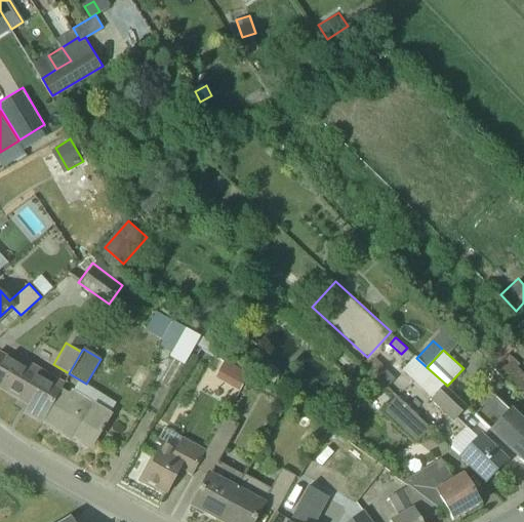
[(506,377),(518,365),(520,363),(510,352),(493,366),(506,377)]
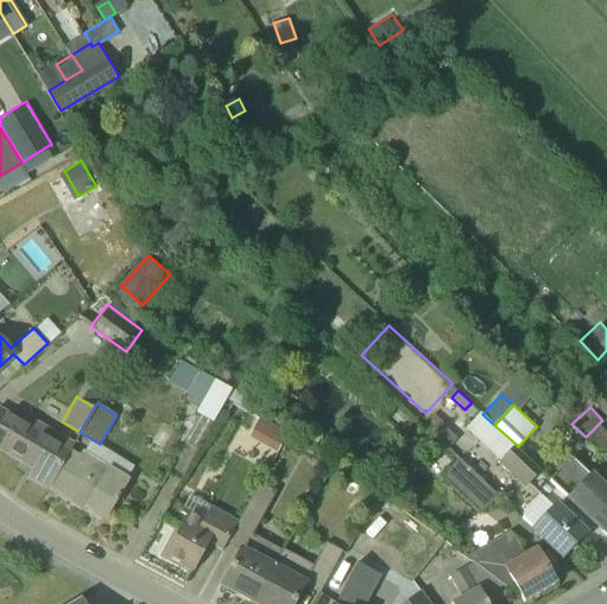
[(70,451),(0,408),(0,443),(35,464),(29,474),(50,487),(70,451)]
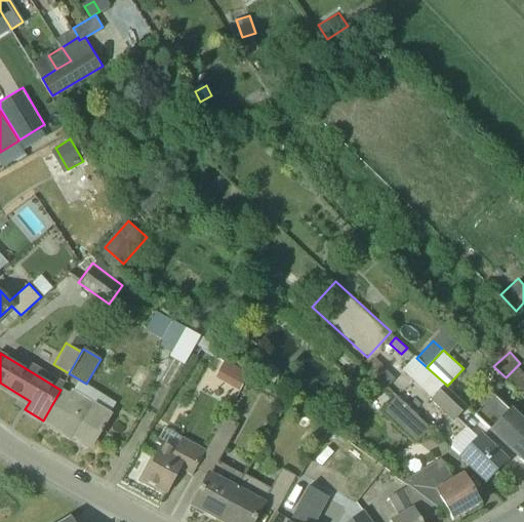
[(433,396),(435,395),(445,384),(427,367),(416,358),(414,356),(402,369),(404,370),(433,396)]
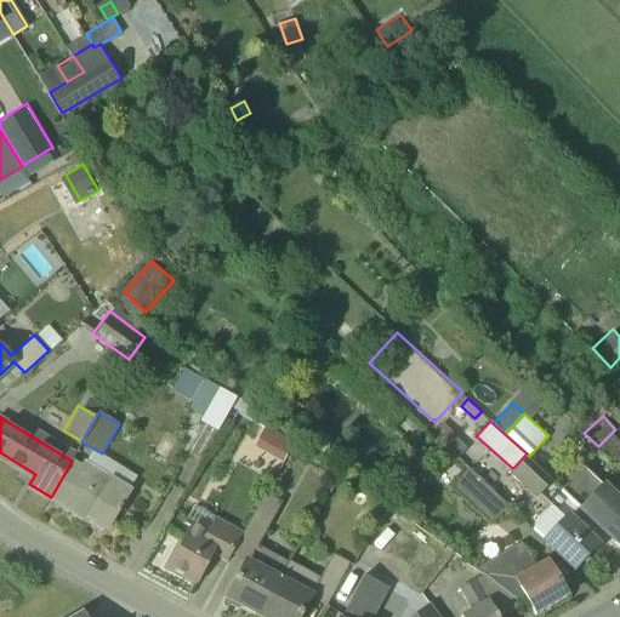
[(619,438),(613,432),(598,446),(619,467),(619,438)]
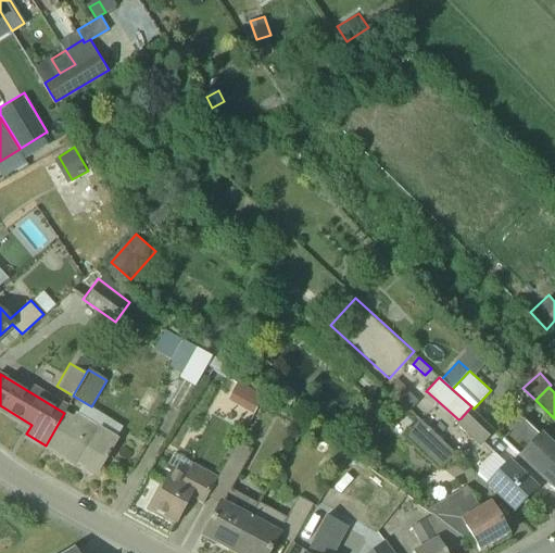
[(266,392),(259,405),(274,412),(279,401),(266,392)]
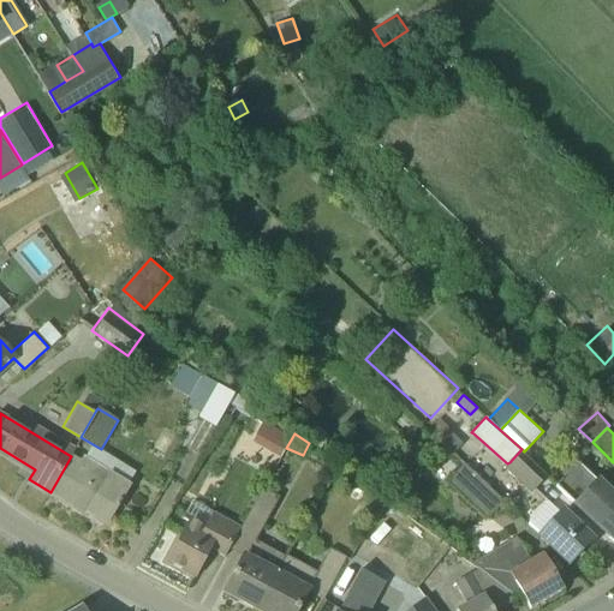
[(524,451),(522,449),(510,462),(534,486),(546,473),(524,451)]
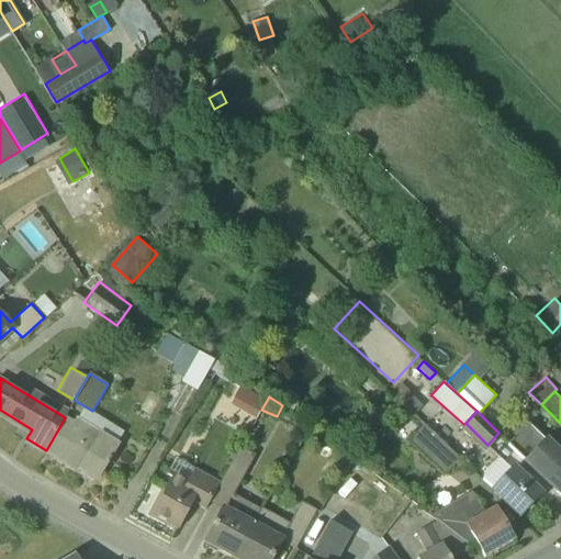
[(74,423),(65,417),(46,450),(80,470),(82,466),(99,474),(107,461),(108,462),(111,457),(110,456),(118,443),(77,418),(74,423)]
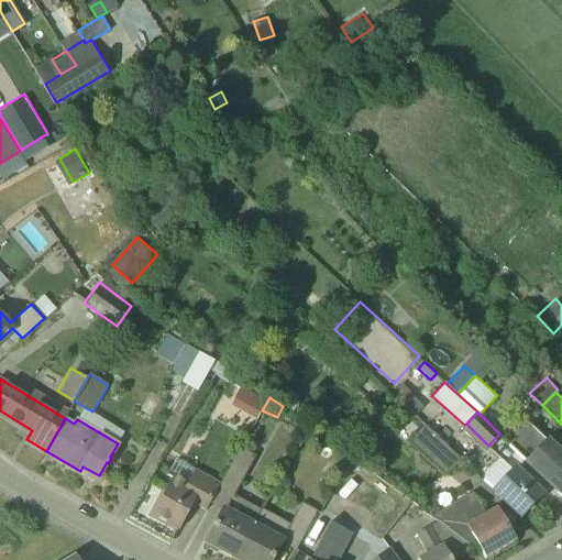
[(561,453),(529,423),(508,443),(561,493),(561,453)]
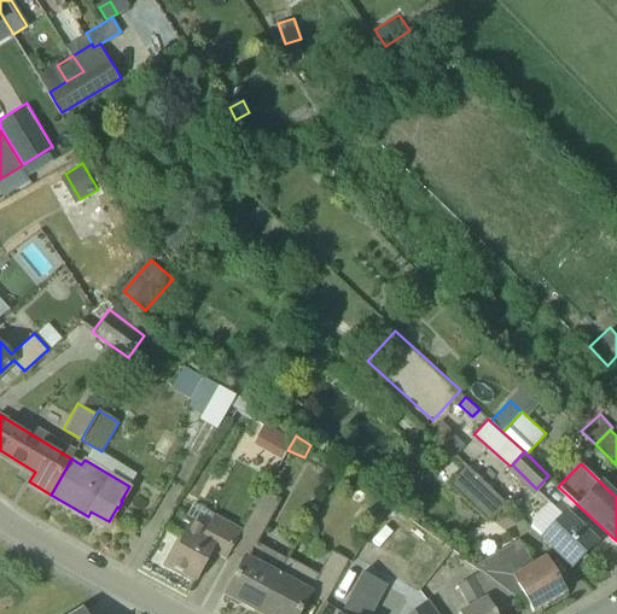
[(505,501),(467,465),(450,483),(489,519),(505,501)]
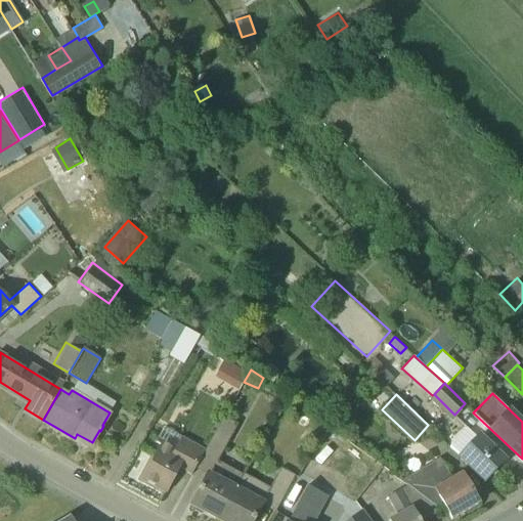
[(232,404),(226,415),(235,420),(238,415),(236,407),(232,404)]
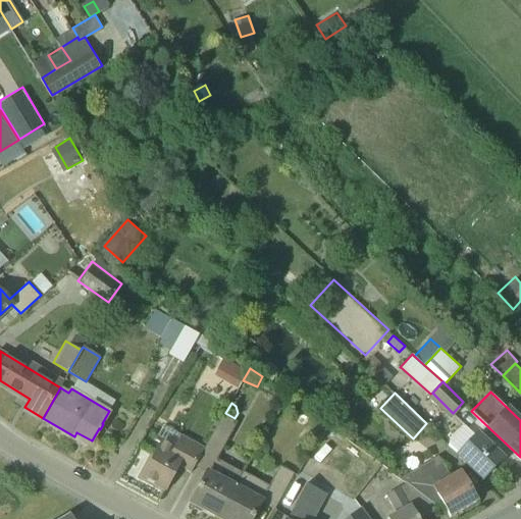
[(222,412),(210,437),(224,446),(237,420),(222,412)]
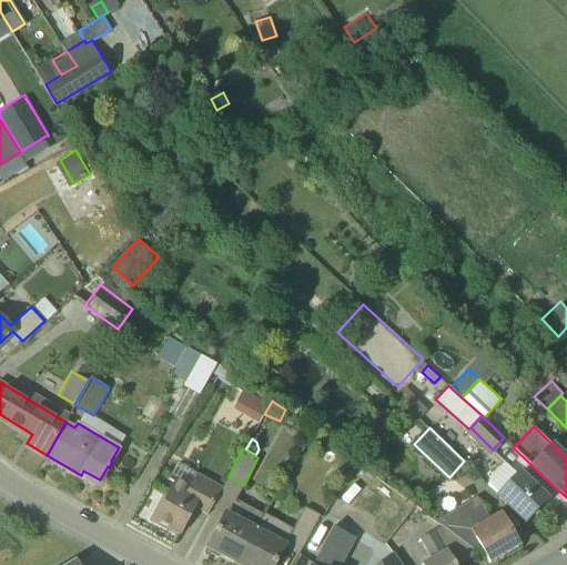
[(498,493),(526,520),(546,497),(519,471),(498,493)]
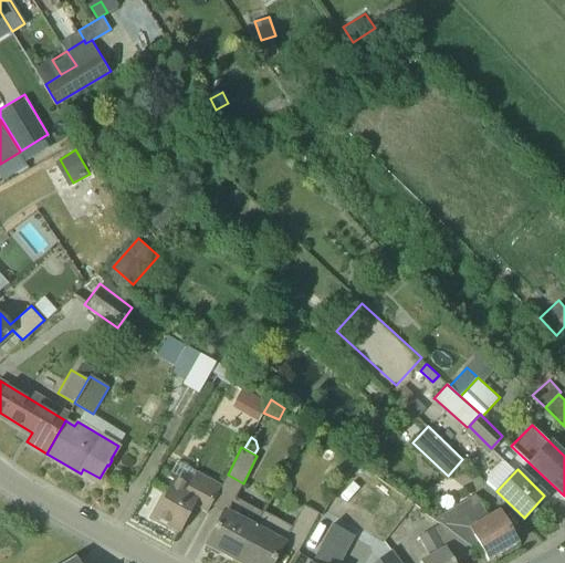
[(180,531),(195,506),(207,512),(212,503),(222,483),(198,470),(189,485),(175,477),(153,517),(180,531)]
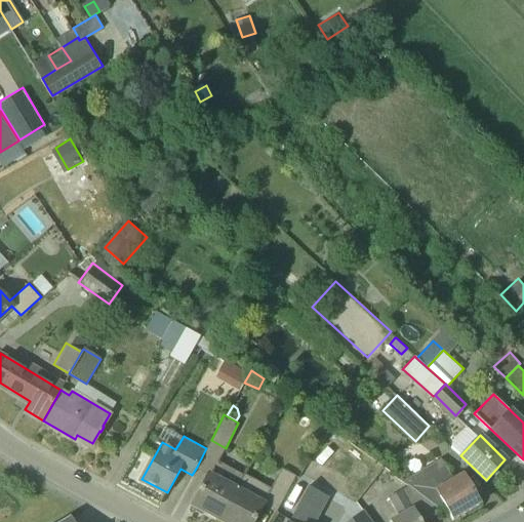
[(210,471),(211,472),(226,448),(211,440),(206,448),(197,467),(208,474),(210,471)]
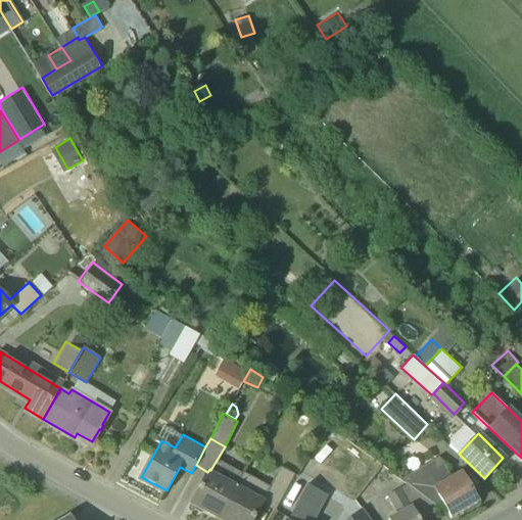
[(478,501),(461,470),(452,475),(440,457),(400,480),(406,483),(434,504),(441,500),(452,516),(478,501)]
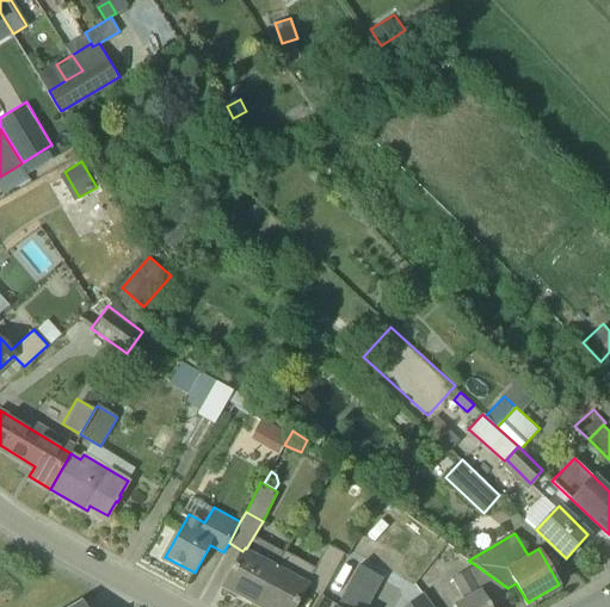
[(277,565),(256,604),(260,606),(294,606),(306,586),(322,594),(345,551),(328,543),(315,567),(285,550),(277,565)]
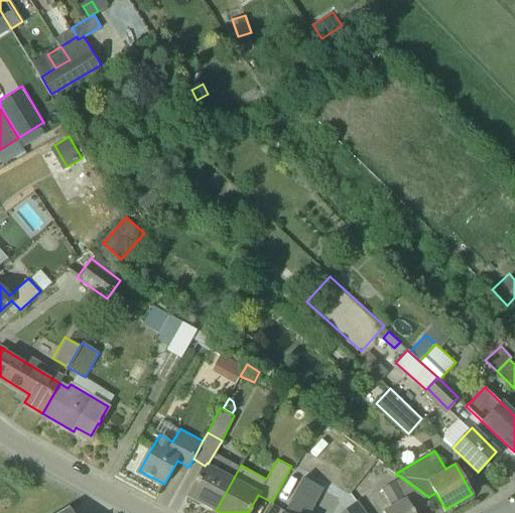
[(305,475),(329,479),(331,467),(308,462),(305,475)]
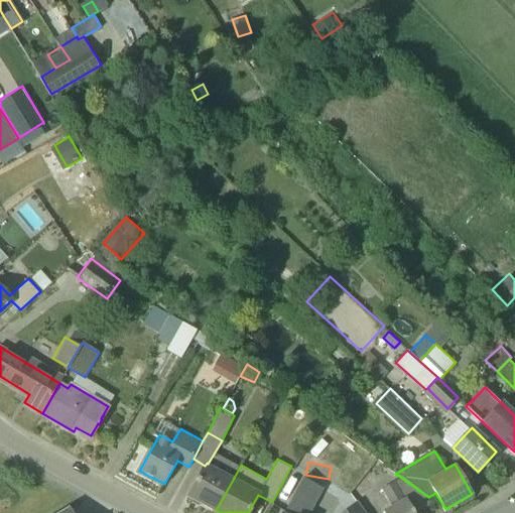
[(216,510),(234,478),(208,464),(207,463),(205,466),(188,496),(216,510)]
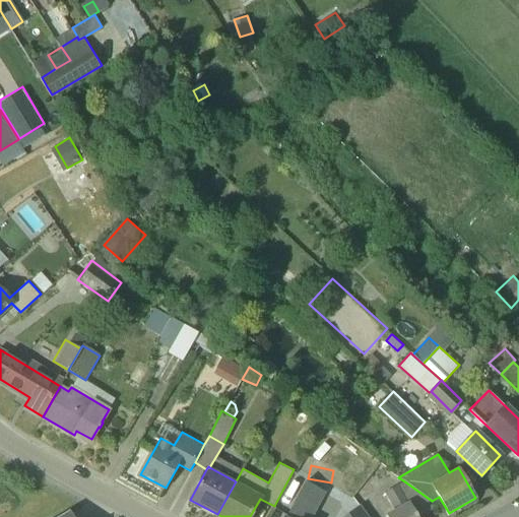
[(417,516),(435,506),(432,501),(403,480),(385,492),(394,509),(386,514),(388,516),(417,516)]
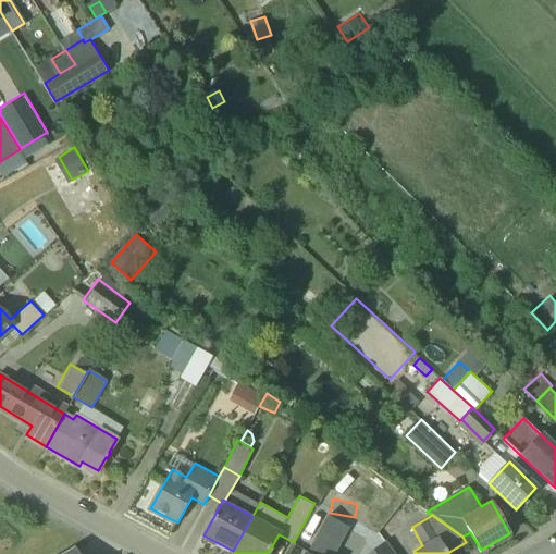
[(369,553),(395,553),(386,541),(369,553)]
